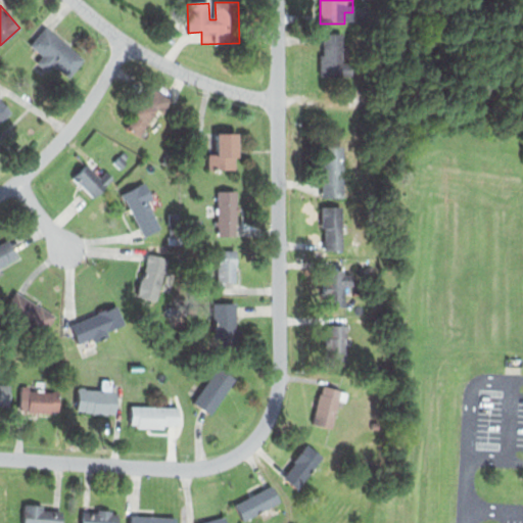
[(31,48),(45,30),(83,59),(69,78),(54,65),(48,74),(34,63),(40,55),(31,48)]
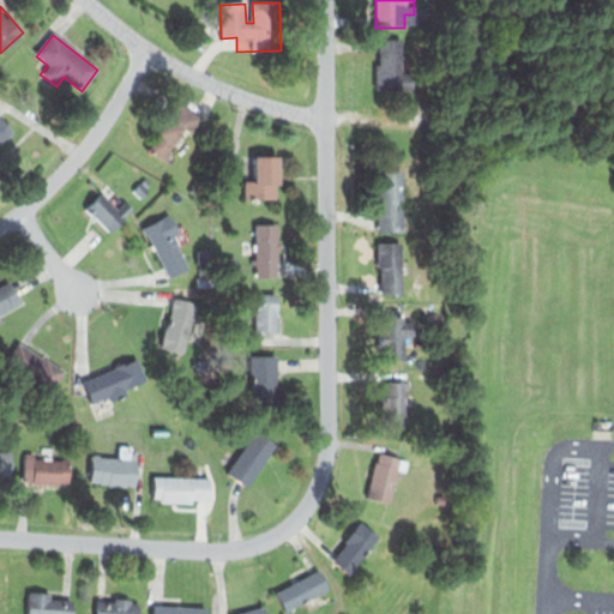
[(379,40),(408,38),(409,86),(375,88),(374,61),(379,61),(379,40)]
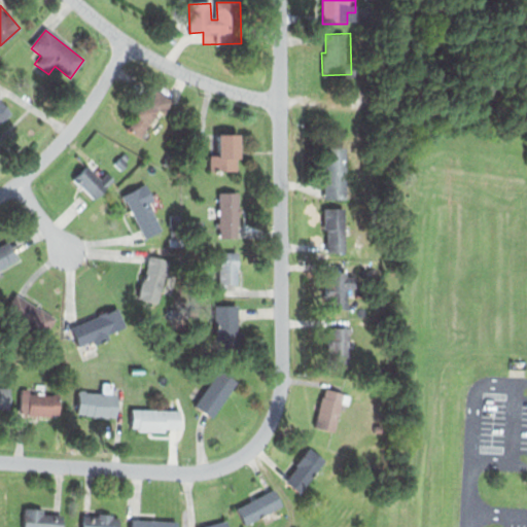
[(125,128),(140,137),(156,110),(162,114),(171,100),(150,88),(125,128)]
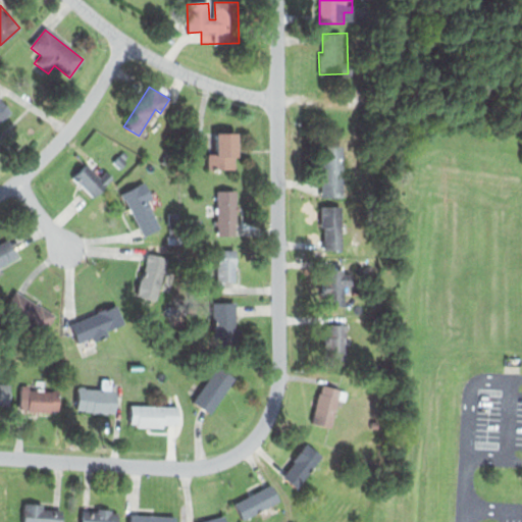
[(0,121),(11,112),(0,99),(0,121)]
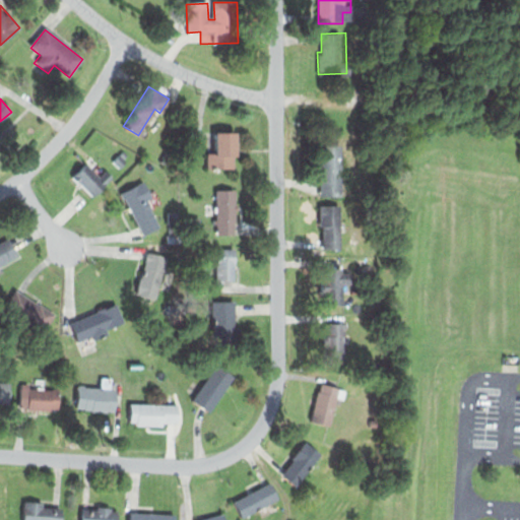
[(213,130),(240,129),(240,156),(233,156),(234,167),(206,168),(205,151),(213,151),(213,130)]
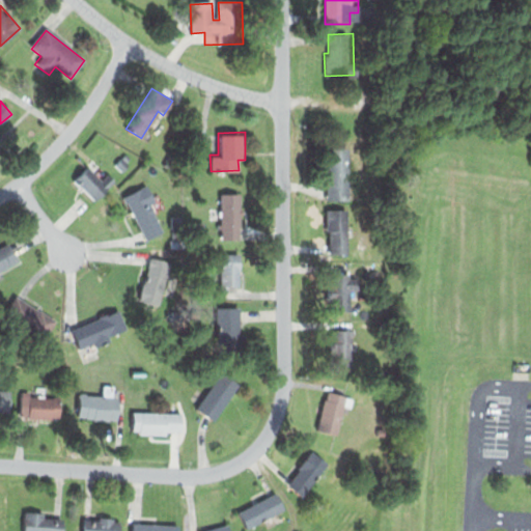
[(324,147),(348,147),(348,201),(324,201),(324,147)]
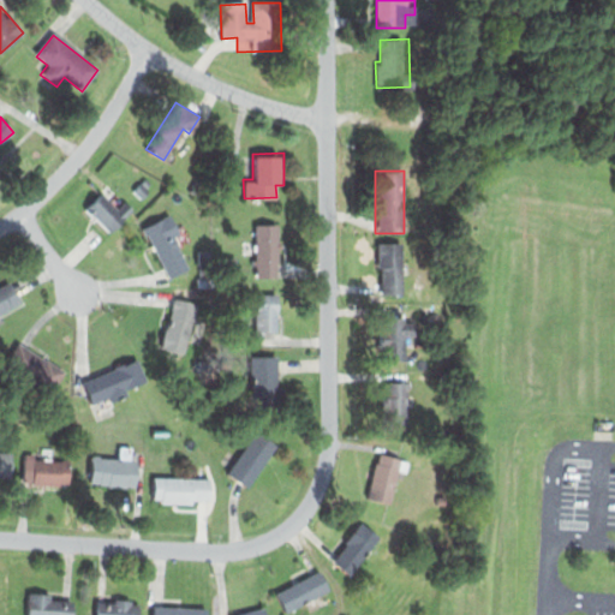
[(132,190),(141,197),(154,184),(145,175),(132,190)]
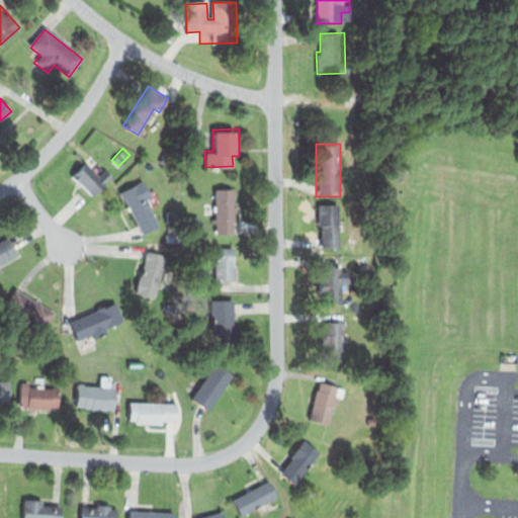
[(69,174),(83,160),(75,152),(77,150),(100,174),(107,167),(119,179),(96,201),(69,174)]
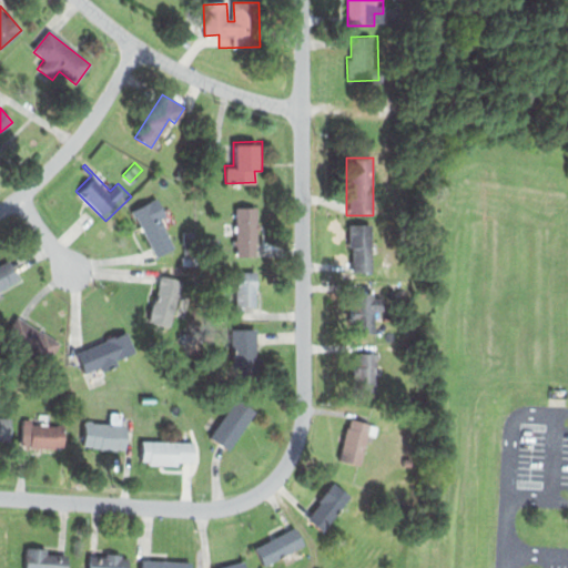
[(154,259),(179,247),(163,216),(168,214),(159,196),(130,211),(154,259)]
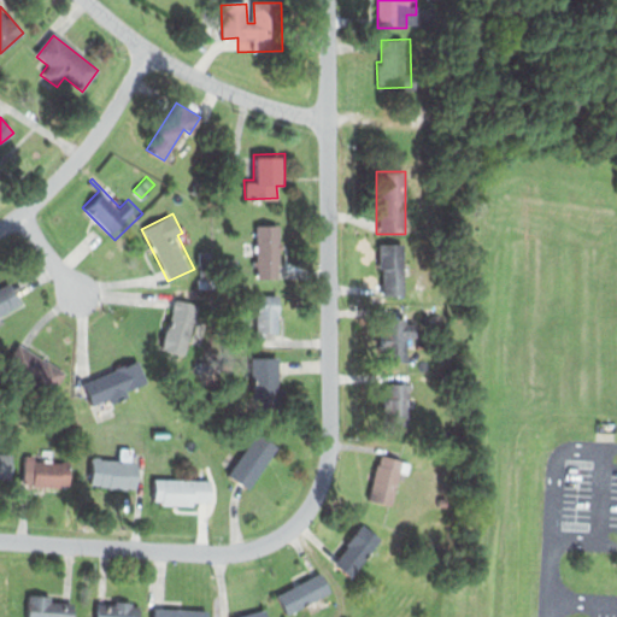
[(256,224),(280,224),(281,280),(258,281),(256,224)]
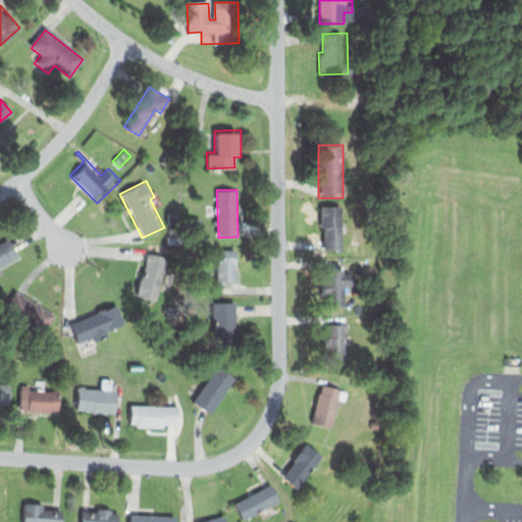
[(319,209),(341,209),(341,248),(320,248),(319,209)]
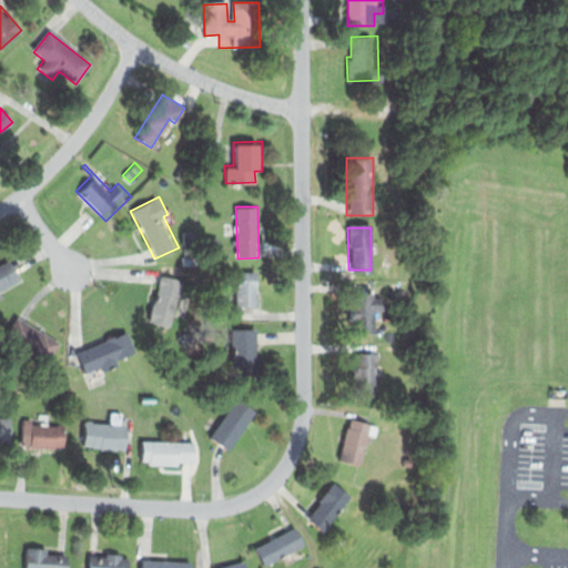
[(201,237),(216,236),(216,249),(201,249),(201,237)]
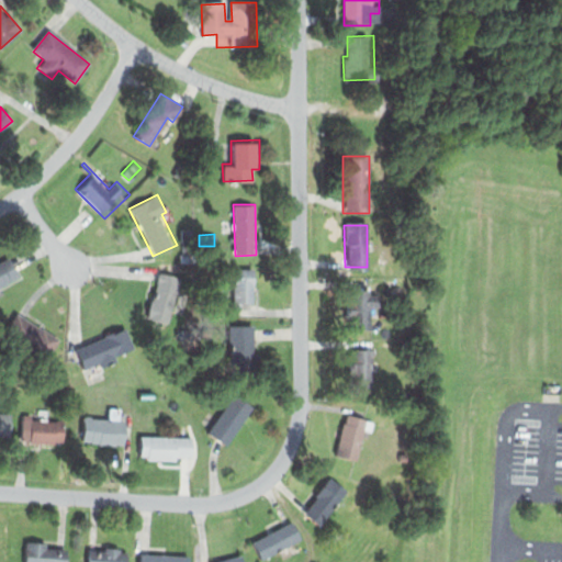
[(0,259),(0,285),(20,276),(9,255),(0,259)]
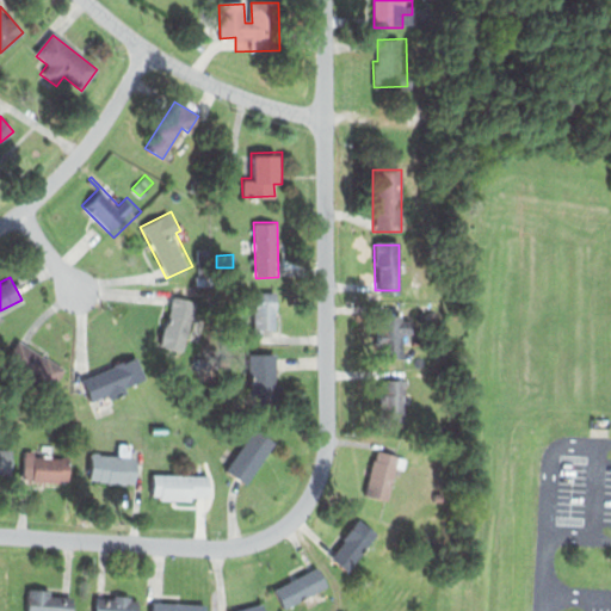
[(254,292),(276,291),(276,334),(251,334),(250,326),(254,326),(254,292)]
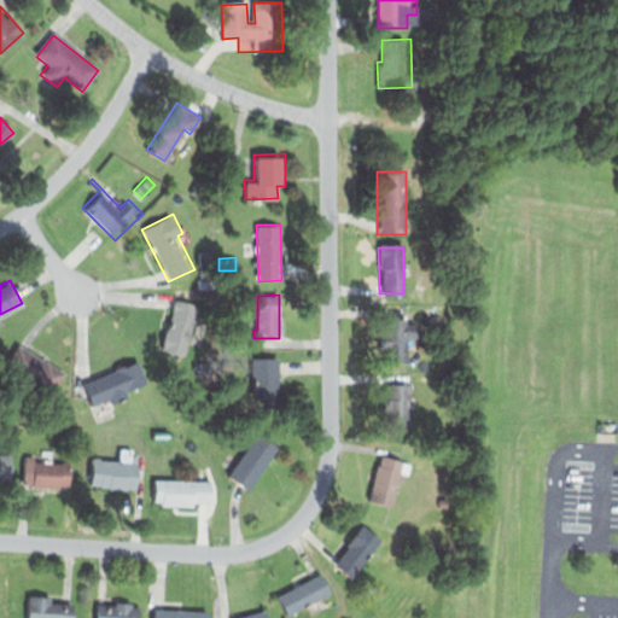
[(161,349),(190,355),(198,312),(169,305),(161,349)]
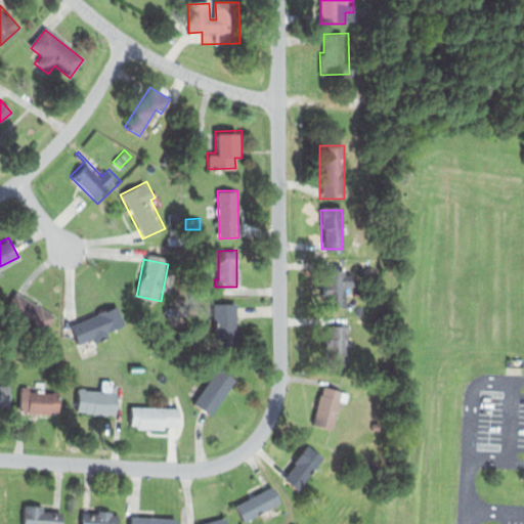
[(321,270),(349,271),(349,287),(343,287),(343,308),(320,308),(321,270)]
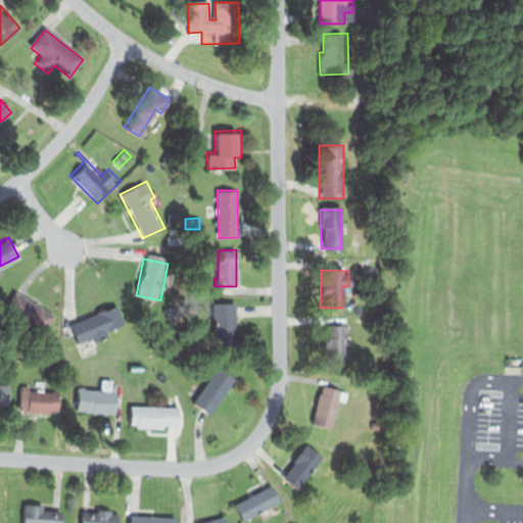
[(3,310),(13,291),(57,316),(46,335),(3,310)]
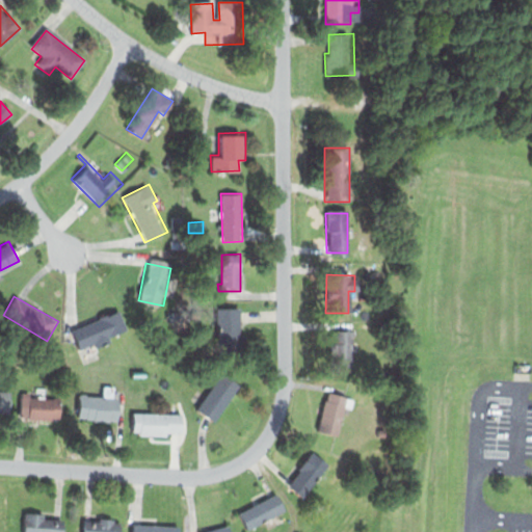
[(70,328),(79,349),(124,330),(115,310),(70,328)]
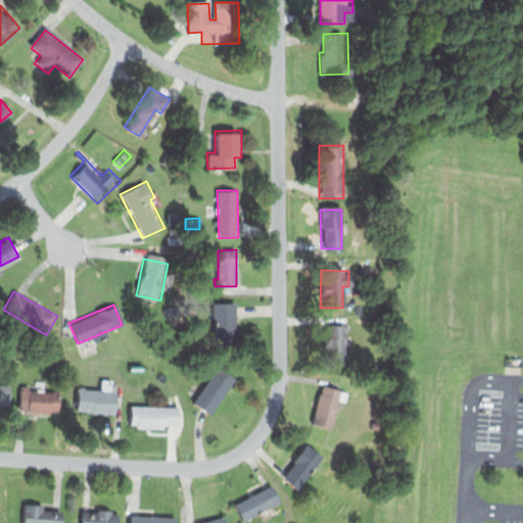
[(216,304),(235,304),(235,328),(241,328),(241,343),(217,343),(216,304)]
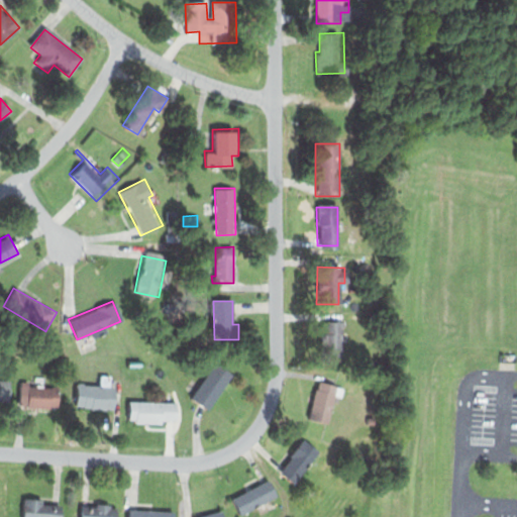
[(320,320),(344,321),(344,364),(319,363),(320,320)]
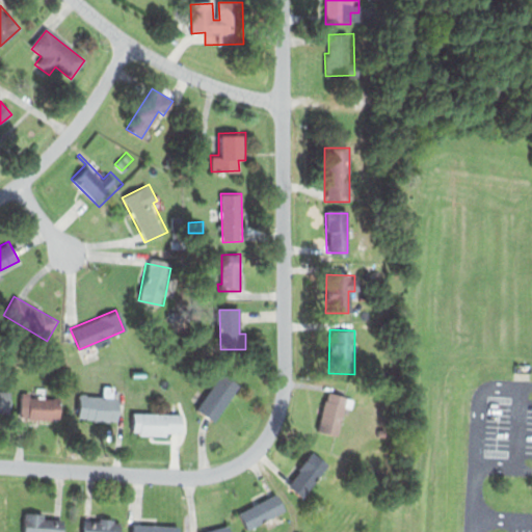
[(223,370),(241,383),(212,422),(195,409),(223,370)]
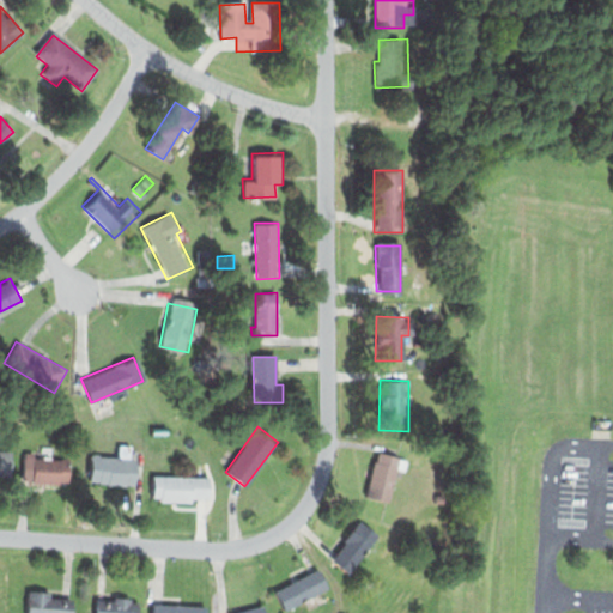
[(91,455),(90,481),(135,484),(138,459),(129,459),(131,442),(117,441),(117,456),(91,455)]
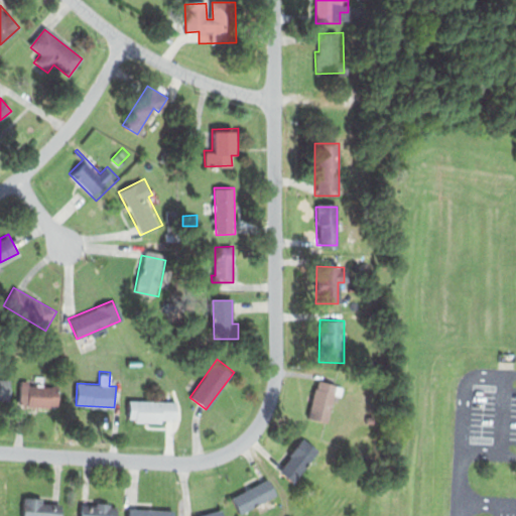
[(0,378),(0,398),(8,399),(9,379),(0,378)]
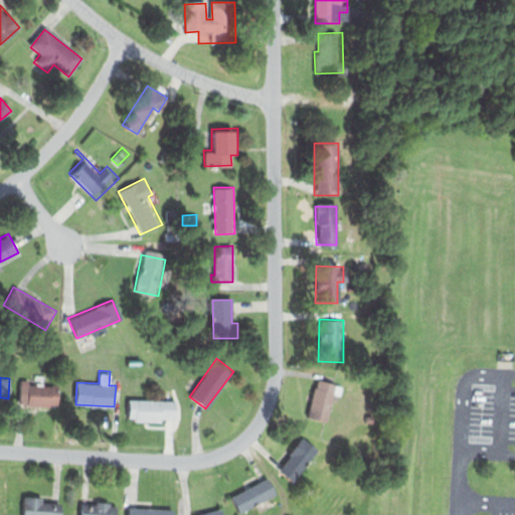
[(317,379),(343,386),(341,395),(332,392),(323,424),(305,419),(317,379)]
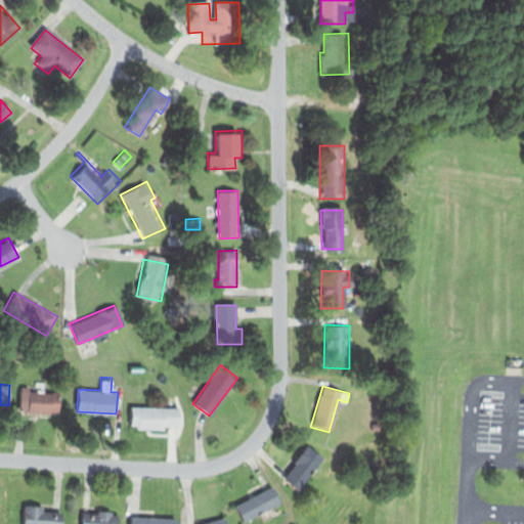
[(19,387),(17,409),(27,409),(27,413),(57,415),(57,390),(29,390),(30,388),(19,387)]
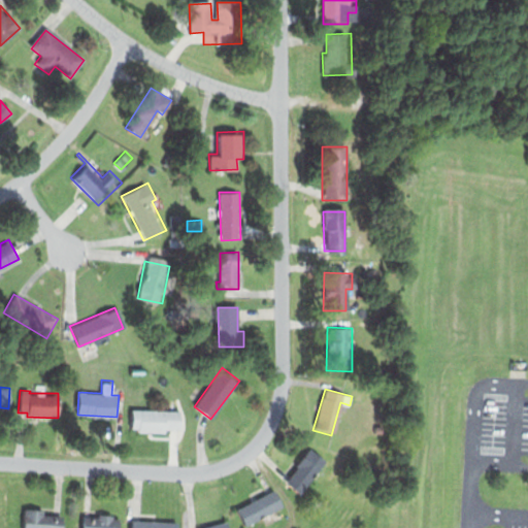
[(134,407),(133,428),(140,428),(140,432),(166,433),(166,428),(182,429),(182,408),(134,407)]
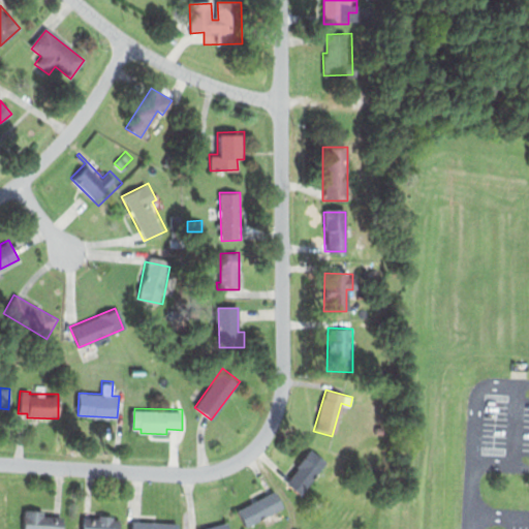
[(311,449),(328,463),(301,496),(284,484),(311,449)]
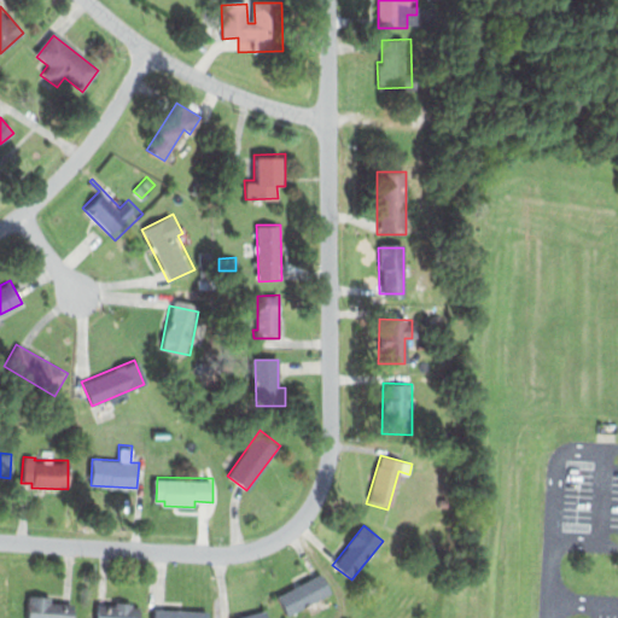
[(275,598),(286,617),(289,617),(331,594),(319,573),(275,598)]
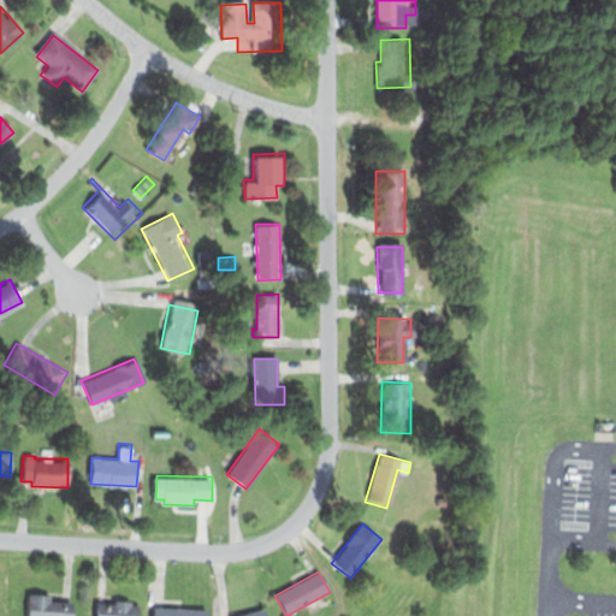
[(29,592),(27,615),(71,615),(72,602),(51,600),(52,594),(29,592)]
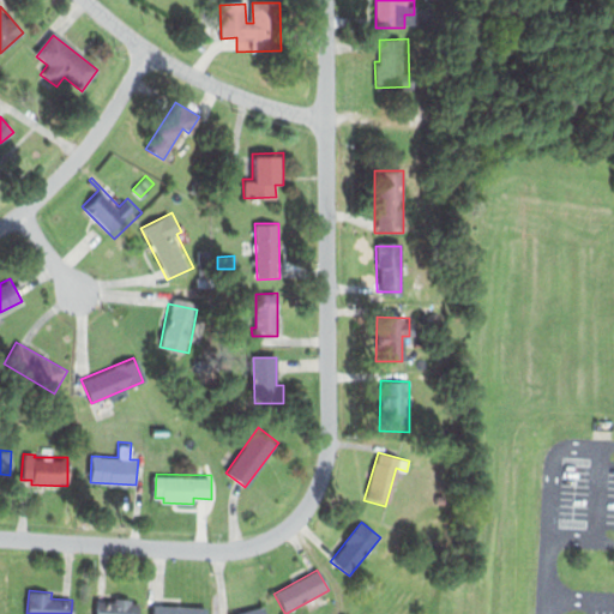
[(97,600),(96,613),(139,613),(140,603),(133,603),(133,596),(114,595),(114,600),(97,600)]
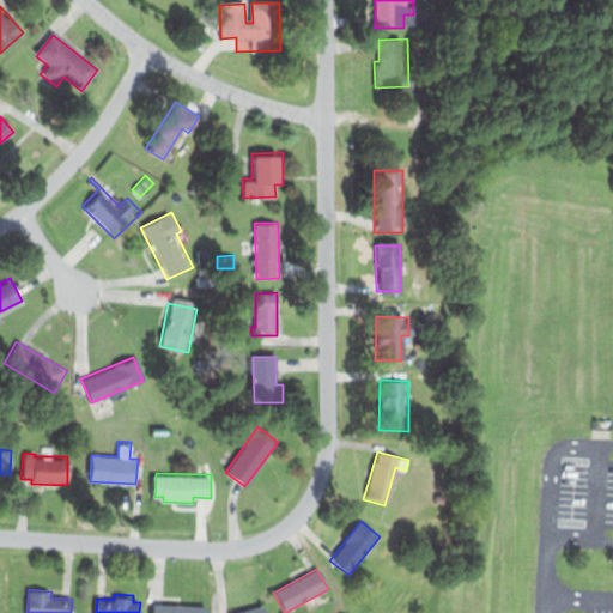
[(151,602),(150,612),(205,612),(206,605),(151,602)]
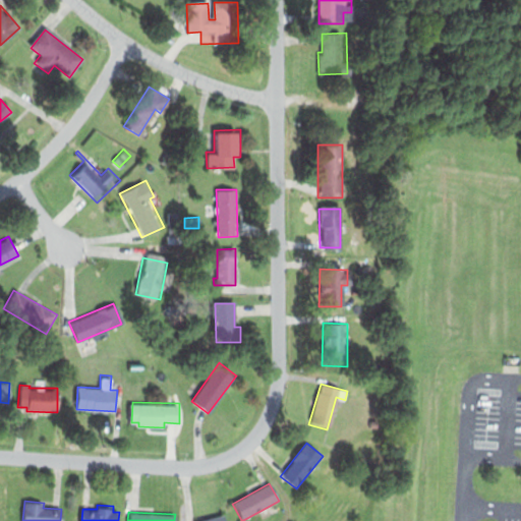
[(227,520),(225,512),(193,520),(227,520)]
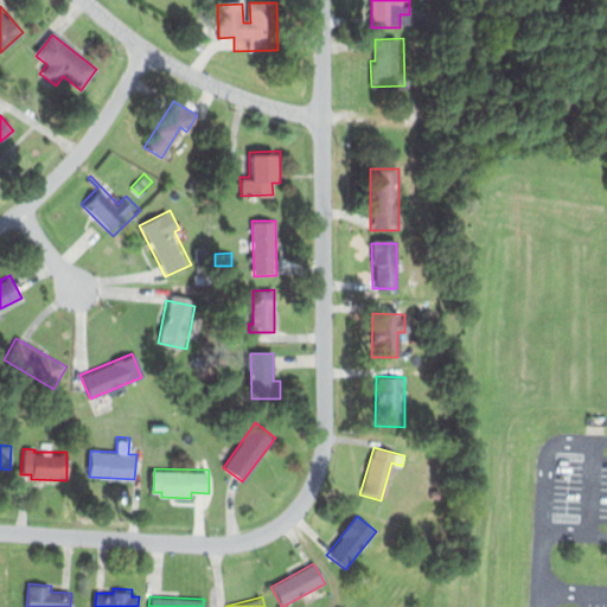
All buildings are outlined.
